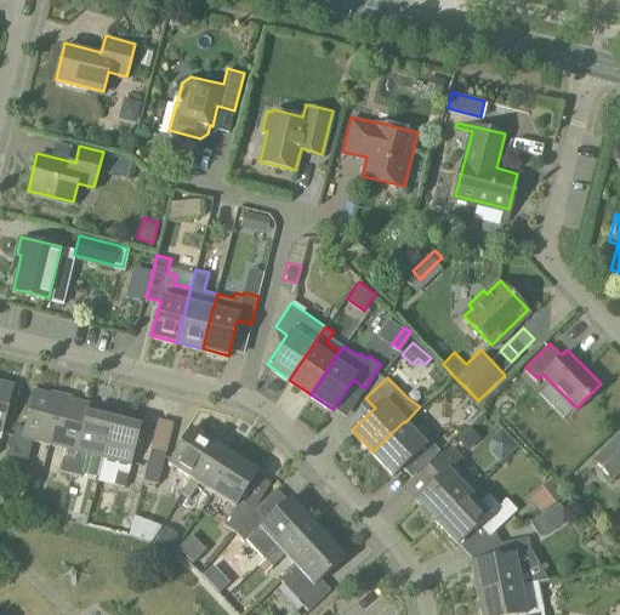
[(0,379),(0,438),(15,382),(0,379)]
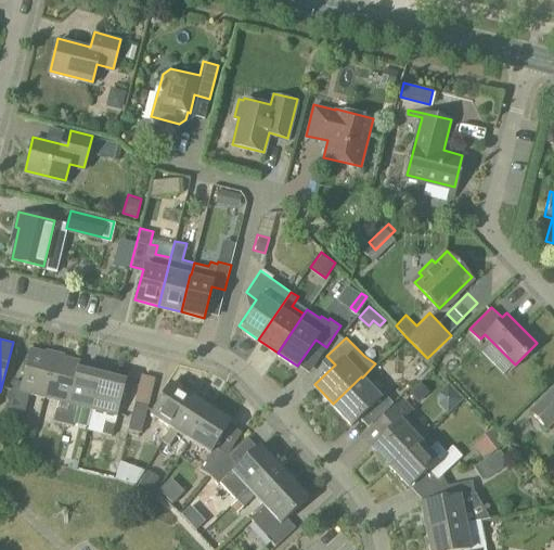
[(44,395),(55,353),(30,347),(22,380),(14,378),(4,414),(23,419),(29,392),(44,395)]
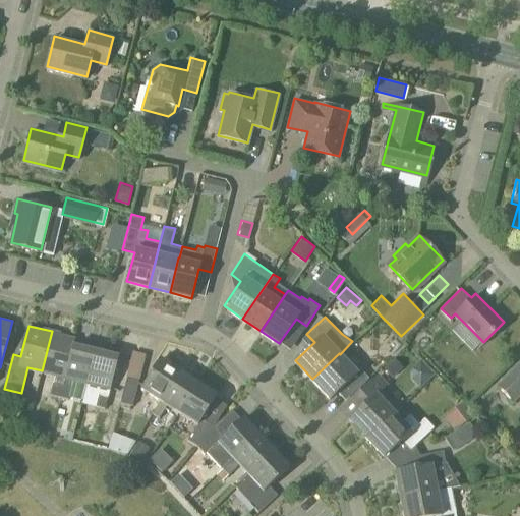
[(64,377),(74,337),(52,331),(42,370),(64,377)]
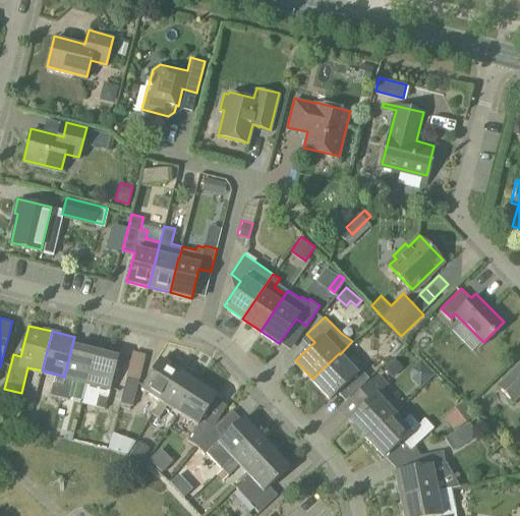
[(87,382),(95,349),(73,344),(75,337),(74,337),(64,377),(87,382)]
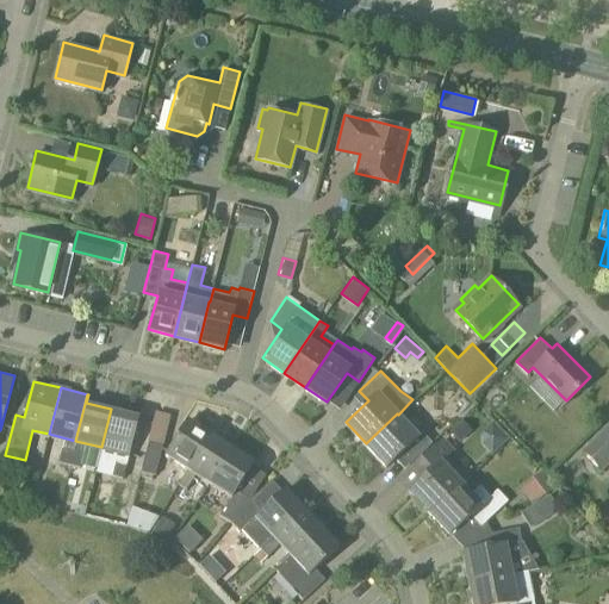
[(129,454),(138,416),(111,409),(101,447),(129,454)]
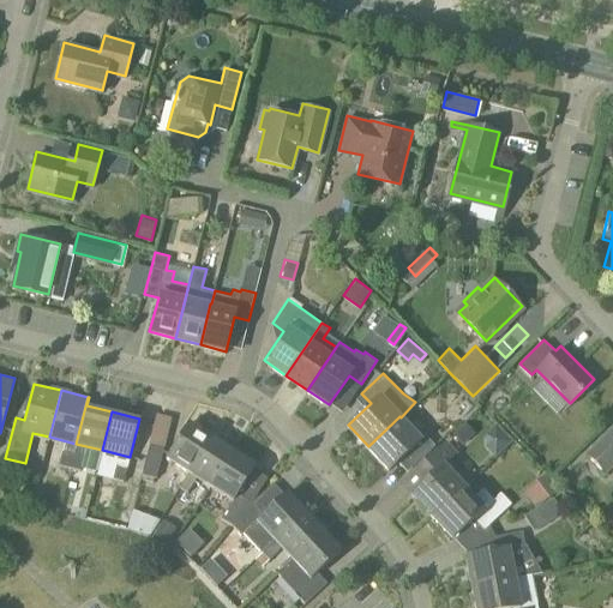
[(420,439),(401,417),(400,416),(368,446),(389,468),(404,455),(413,464),(436,444),(426,433),(420,439)]
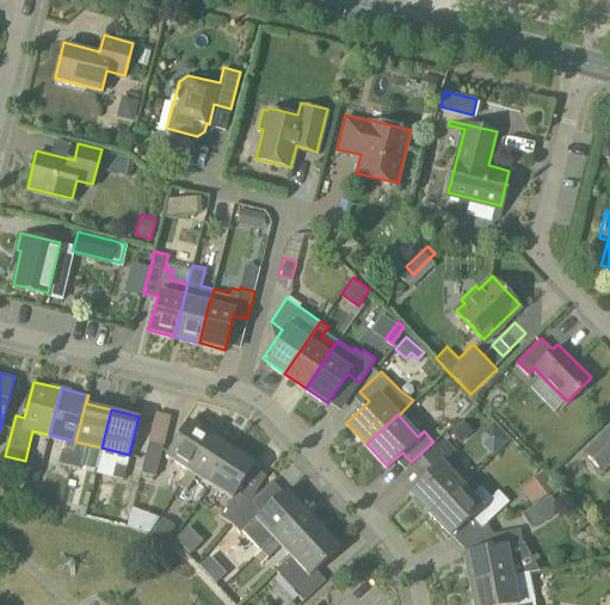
[(188,468),(210,433),(189,419),(166,454),(188,468)]
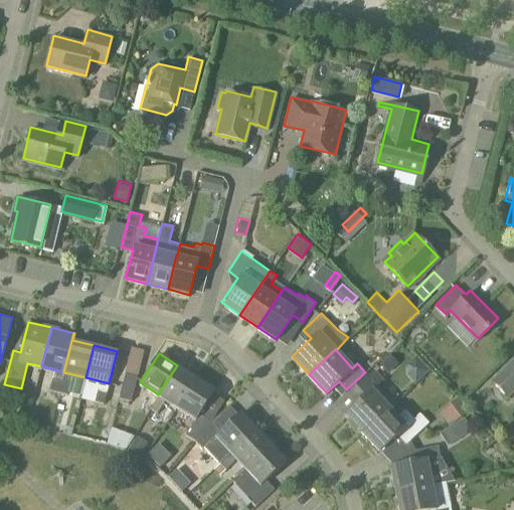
[(389,353),(378,362),(386,370),(396,361),(389,353)]
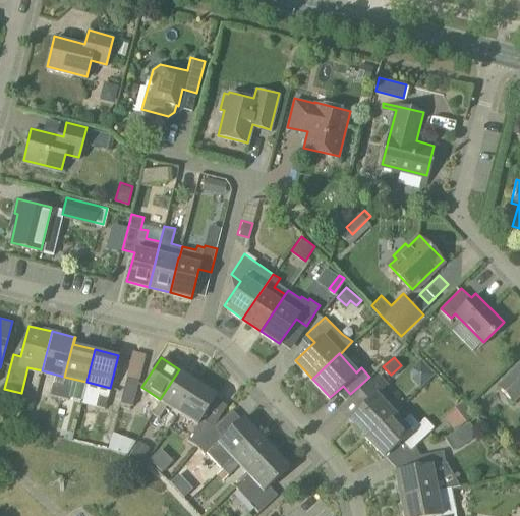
[(519,361),(498,384),(513,400),(519,393),(519,361)]
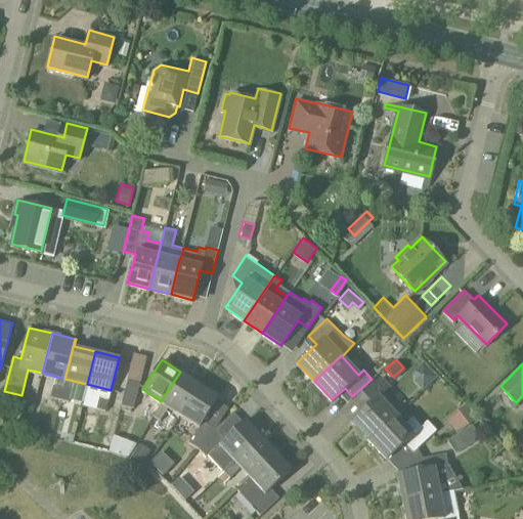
[(197,387),(199,383),(180,372),(161,401),(154,414),(161,419),(168,406),(180,414),(197,387)]
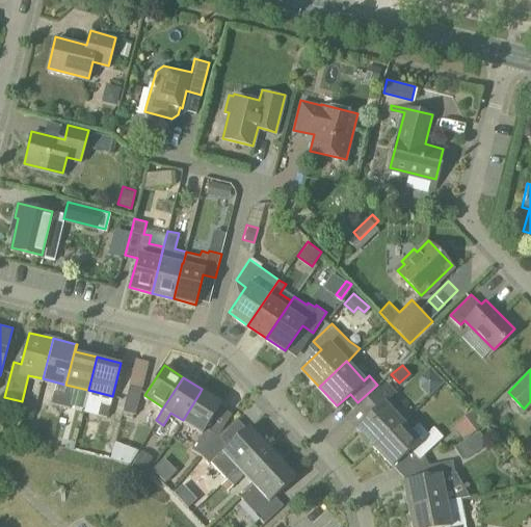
[(374,446),(408,414),(391,395),(395,391),(386,381),(367,400),(375,409),(356,427),(374,446)]
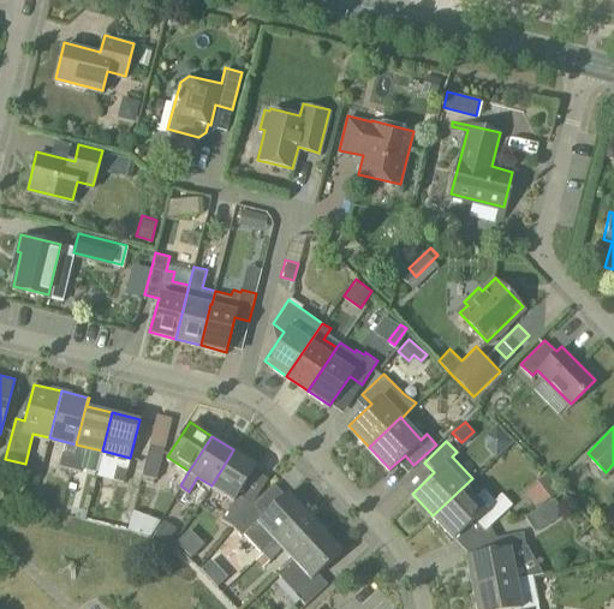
[(156,476),(164,447),(149,443),(142,472),(156,476)]
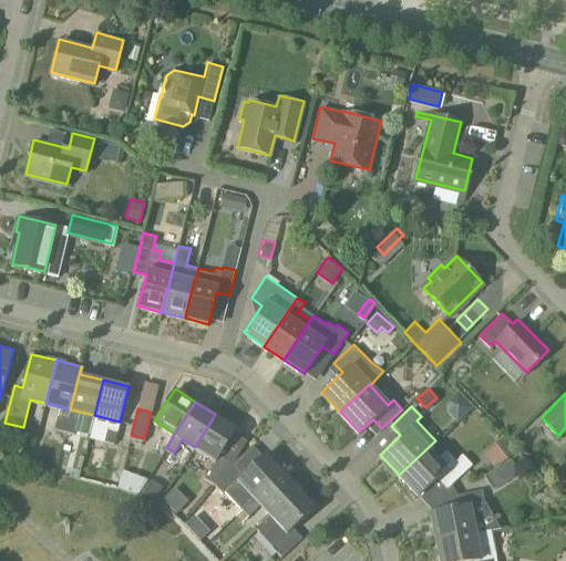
[(75,433),(79,418),(58,414),(54,427),(75,433)]
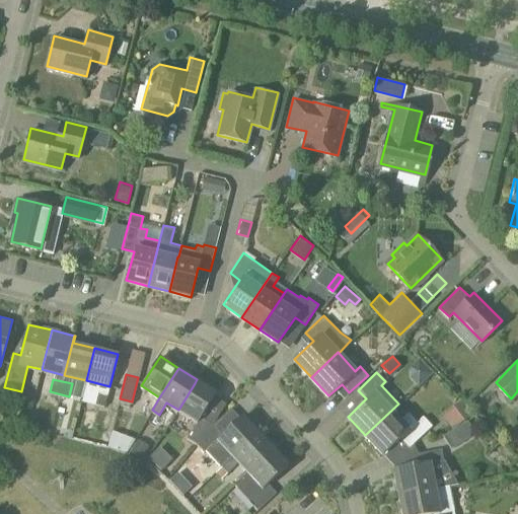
[(201,415),(216,391),(197,379),(195,383),(178,410),(197,422),(188,436),(197,442),(213,423),(201,415)]
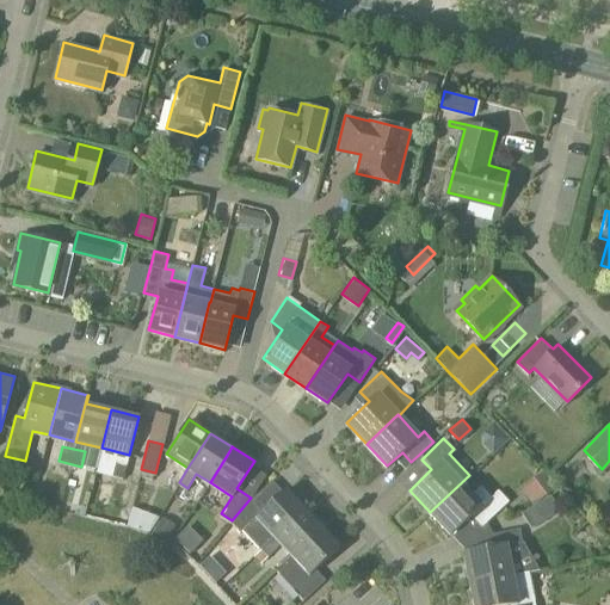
[(124,476),(128,462),(116,460),(112,474),(124,476)]
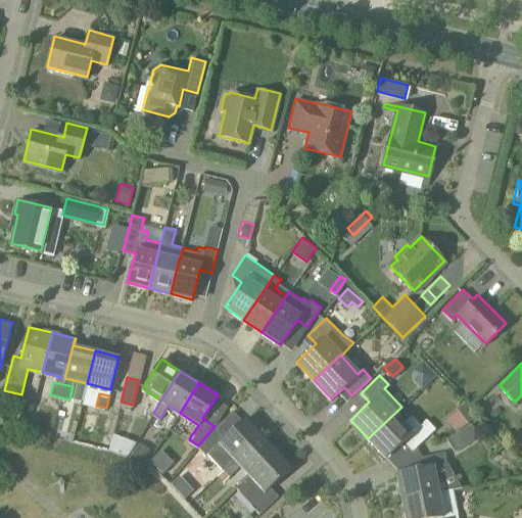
[(465,402),(453,411),(464,425),(475,417),(465,402)]
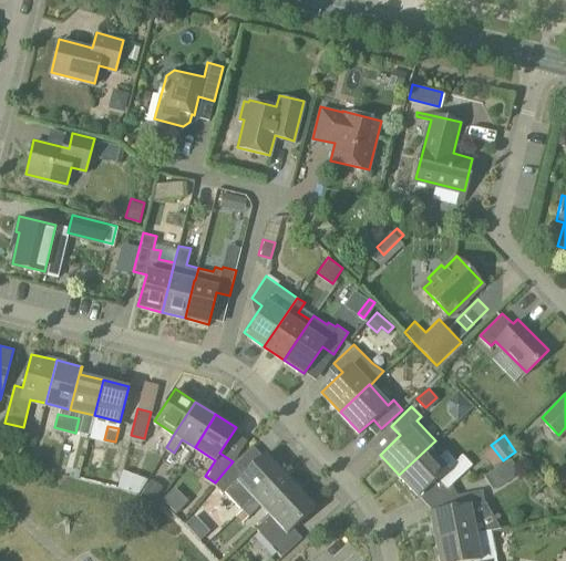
[(438,457),(429,448),(435,442),(435,440),(399,475),(418,495),(439,476),(448,486),(472,463),(462,453),(456,459),(446,448),(438,457)]
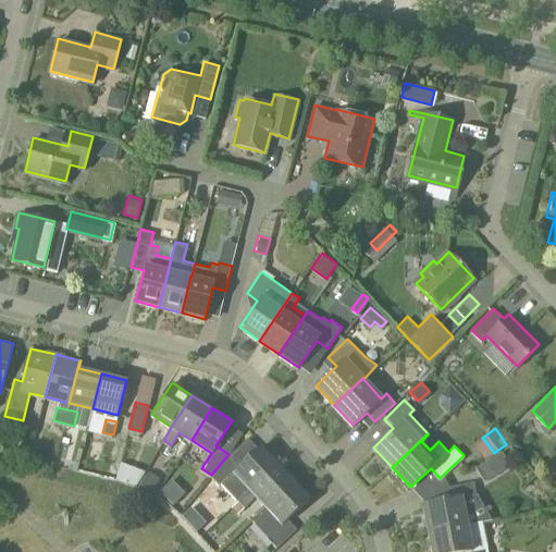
[(238,500),(278,463),(261,445),(239,465),(229,454),(211,475),(220,485),(222,482),(238,500)]
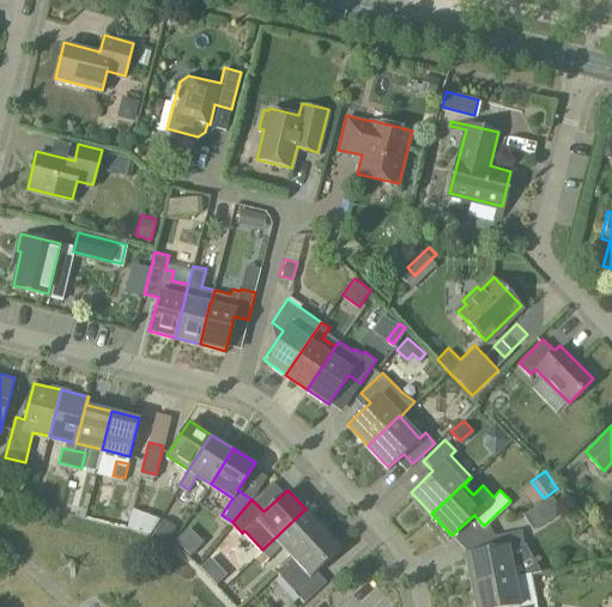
[(529,527),(555,513),(547,498),(522,513),(529,527)]
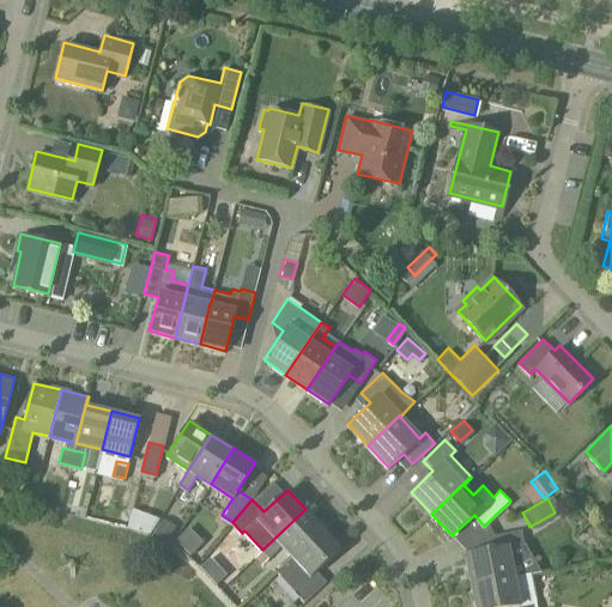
[(149,534),(159,515),(134,507),(128,526),(149,534)]
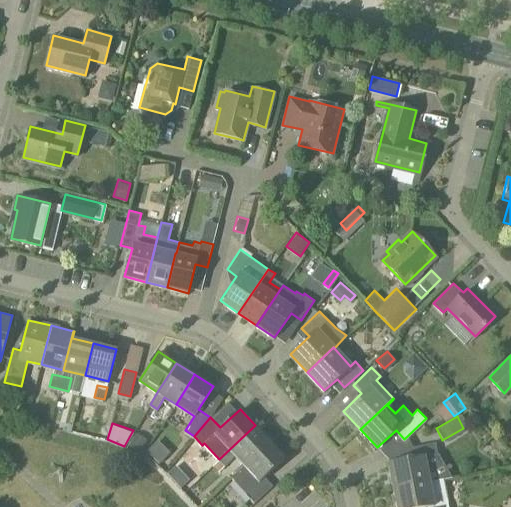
[(255,425),(219,459),(225,465),(235,455),(244,465),(270,441),(255,425)]
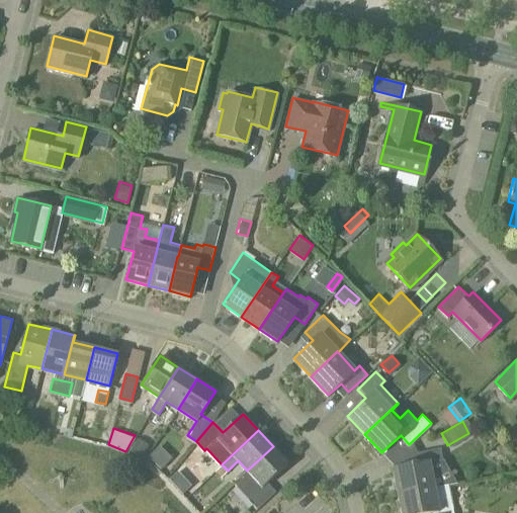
[(138,436),(130,448),(141,455),(149,443),(138,436)]
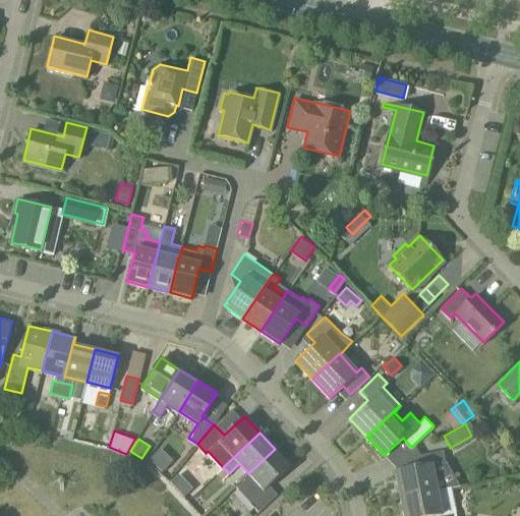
[(159,447),(150,459),(162,468),(170,456),(159,447)]
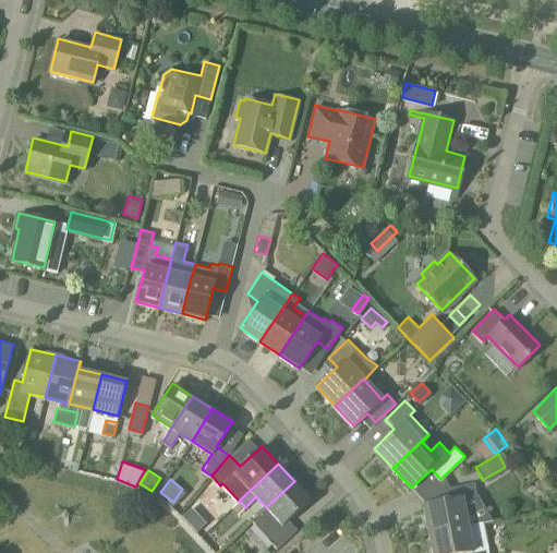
[(266,507),(252,519),(268,538),(277,548),(298,528),(289,519),(311,499),(294,481),(266,507)]
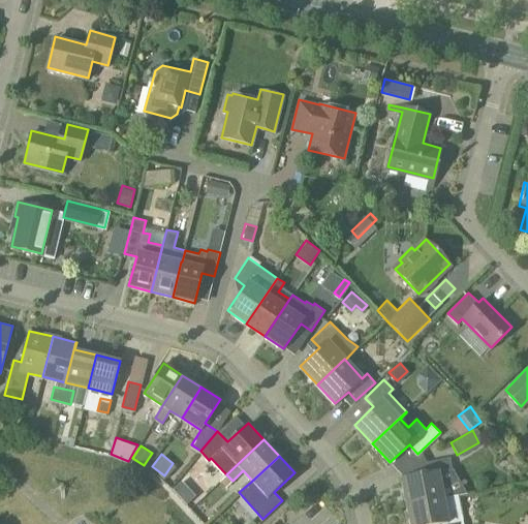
[(427,473),(401,479),(406,503),(442,497),(442,496),(455,493),(448,480),(453,471),(449,456),(425,461),(427,473)]
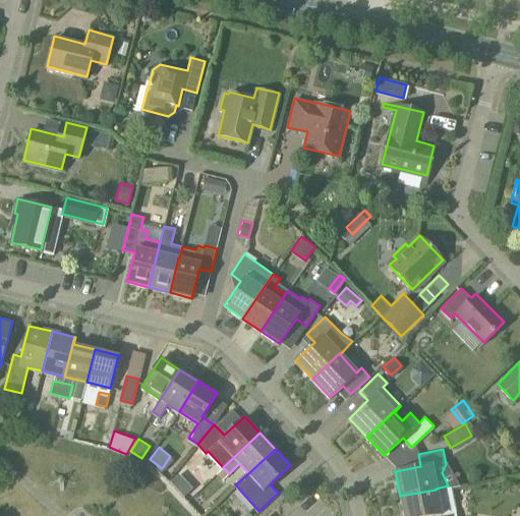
[(436,490),(400,496),(404,515),(456,515),(453,500),(451,485),(448,485),(436,489),(436,490)]
